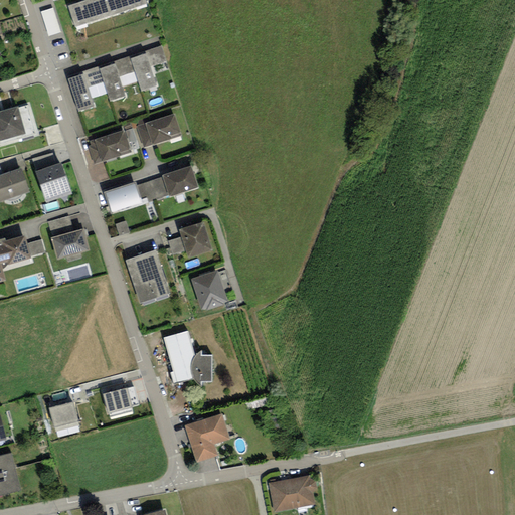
[(145,0),(77,0),(68,3),(75,26),(147,2),(145,0)]
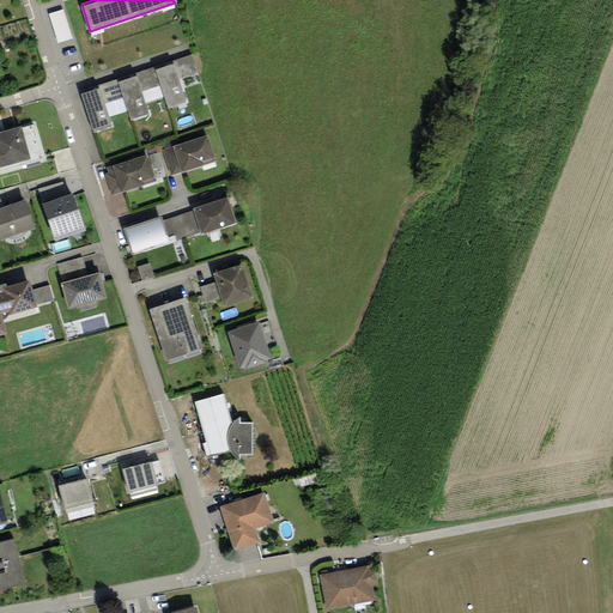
[(59,46),(72,42),(66,12),(52,16),(59,46)]
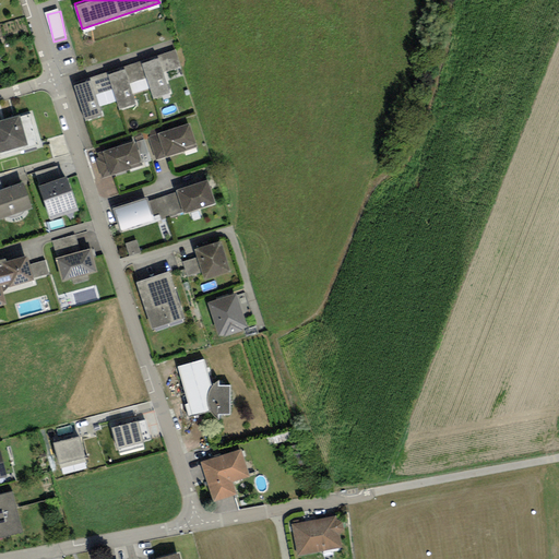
[(177,49),(73,83),(85,120),(104,115),(96,93),(113,87),(120,108),(138,103),(130,82),(147,76),(154,97),(170,92),(164,71),(182,64),(177,49)]
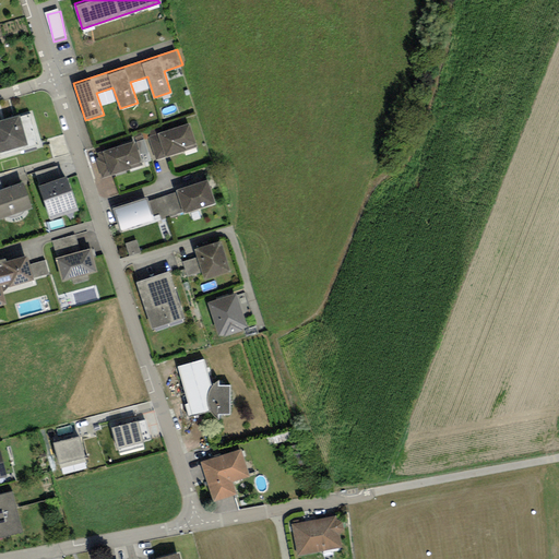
[(20,113),(0,117),(0,156),(39,145),(30,113),(21,116),(20,113)]
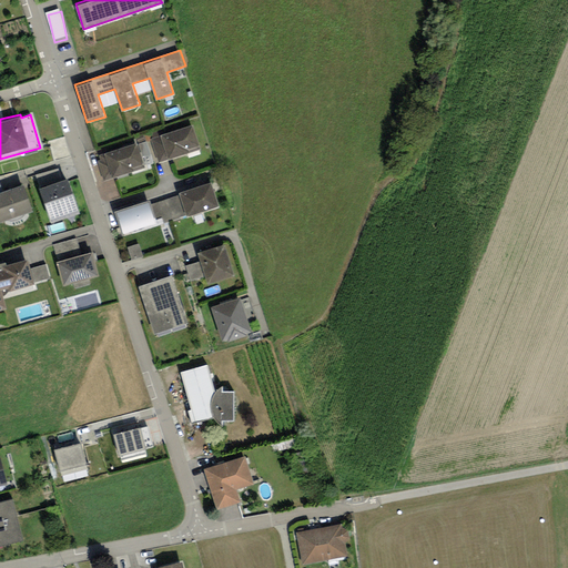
[(192,123),(160,133),(161,135),(151,139),(159,162),(171,159),(171,156),(200,148),(192,123)]
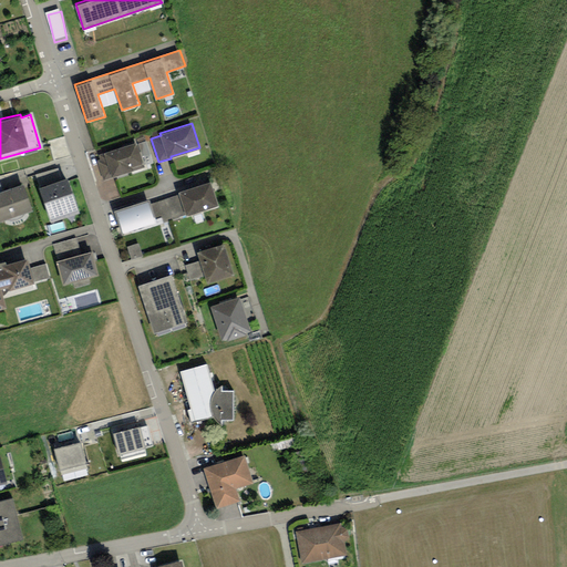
[(136,141),(105,151),(105,153),(95,156),(103,181),(116,176),(115,174),(144,165),(136,141)]
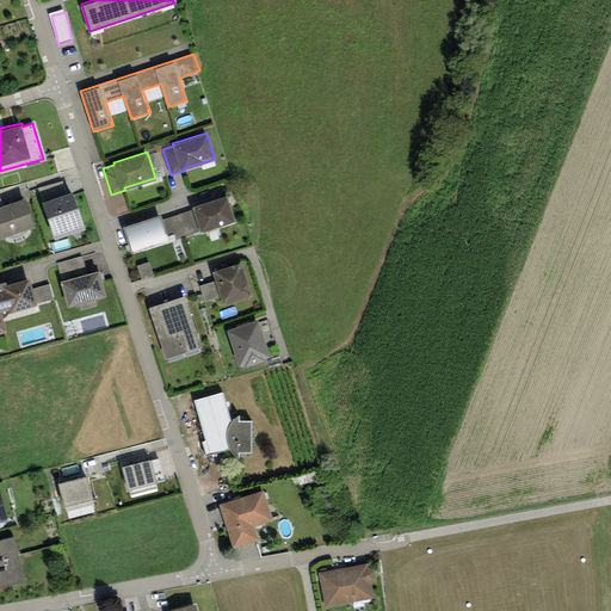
[(73,190),(42,201),(54,238),(85,227),(73,190)]
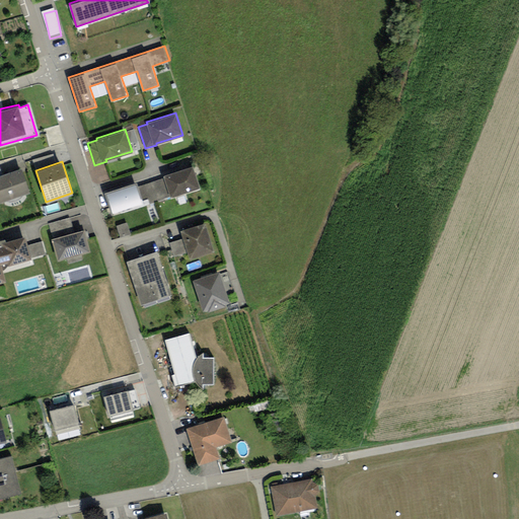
[(193,164),(163,174),(170,196),(200,187),(193,164)]
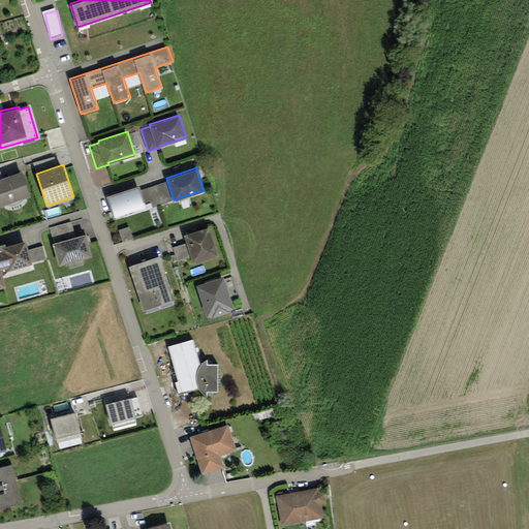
[(22,170),(0,178),(0,206),(30,195),(22,170)]
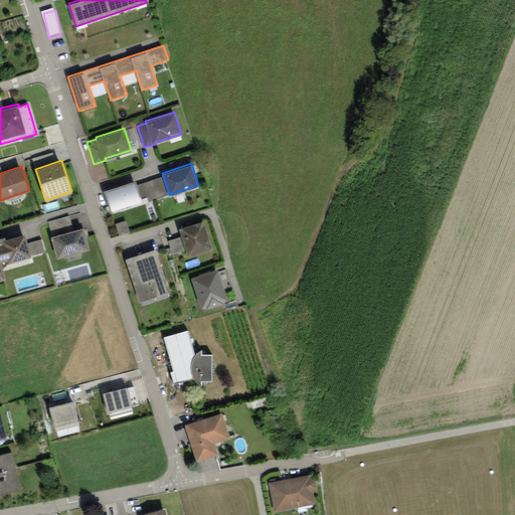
[(103,190),(111,213),(143,202),(135,180),(103,190)]
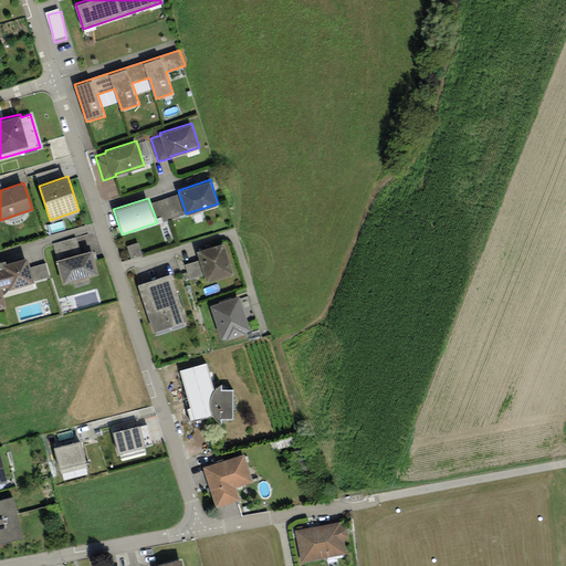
[(133,262),(145,259),(140,245),(129,249),(133,262)]
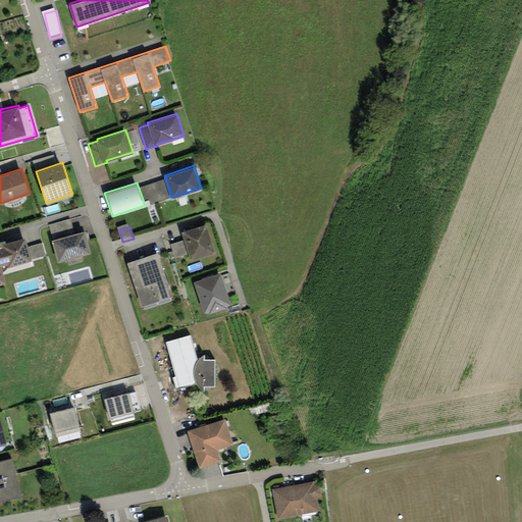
[(209,226),(186,233),(195,261),(217,254),(209,226)]
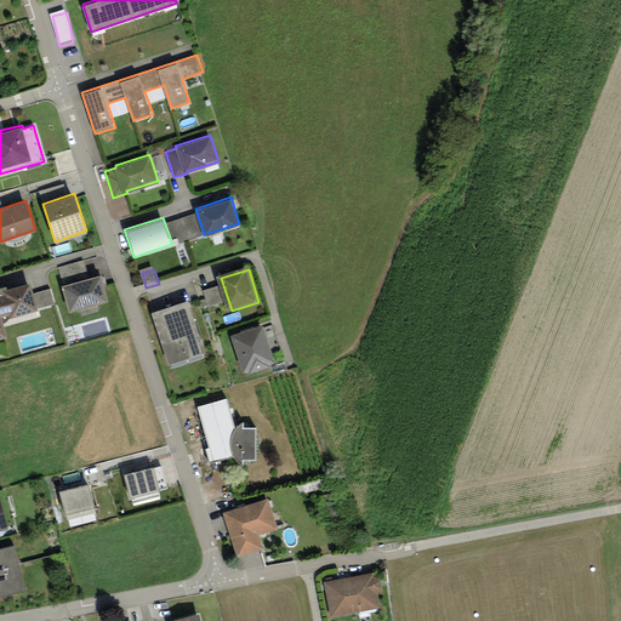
[(101,275),(63,285),(70,311),(107,300),(101,275)]
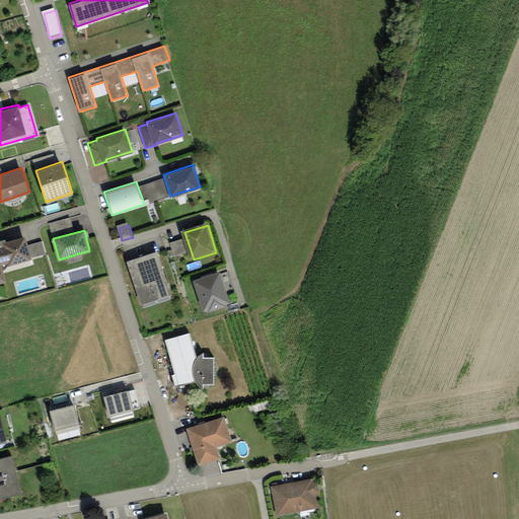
[(24,234),(0,240),(0,280),(6,279),(2,266),(30,257),(24,234)]
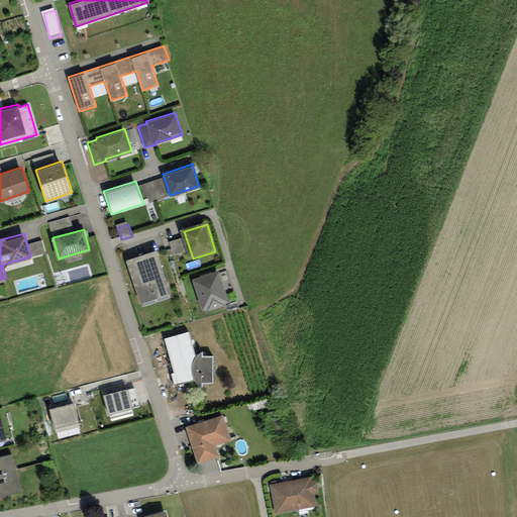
[(175,257),(187,254),(183,240),(171,244),(175,257)]
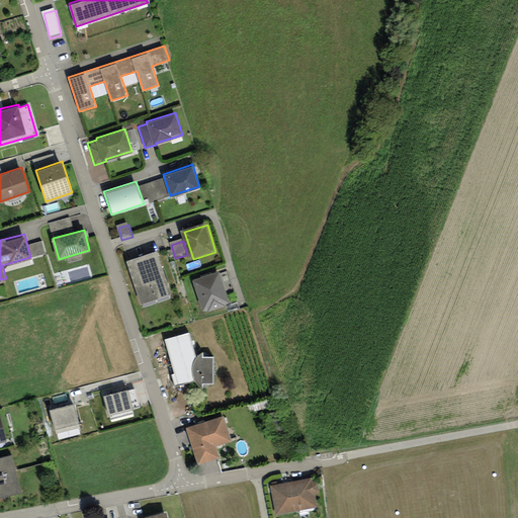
[(159,253),(130,263),(144,304),(173,294),(159,253)]
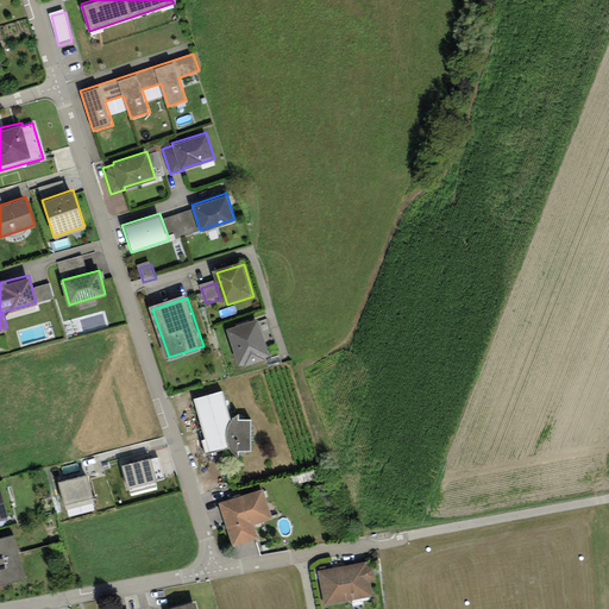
[(259,321),(233,331),(245,365),(271,357),(259,321)]
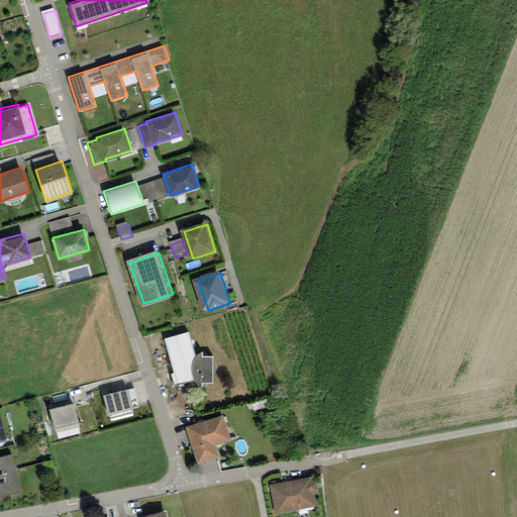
[(172,373),(176,386),(196,380),(195,379),(193,376),(192,372),(191,368),(192,365),(194,360),(195,356),(196,354),(189,330),(165,337),(175,372),(172,373)]
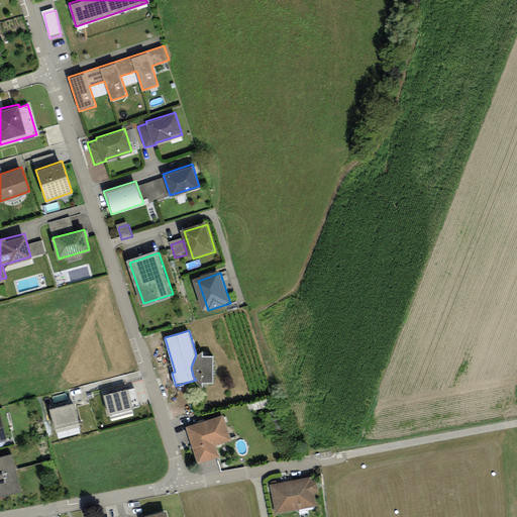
[(202,349),(196,354),(195,356),(194,360),(192,365),(191,368),(192,372),(193,376),(195,379),(196,380),(197,382),(200,384),(202,386),(202,382),(213,381),(213,355),(202,355),(202,349)]
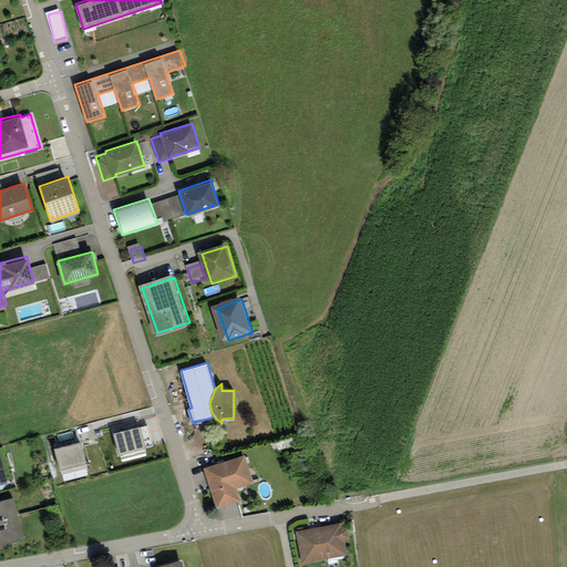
[(140,425),(113,432),(121,459),(147,452),(140,425)]
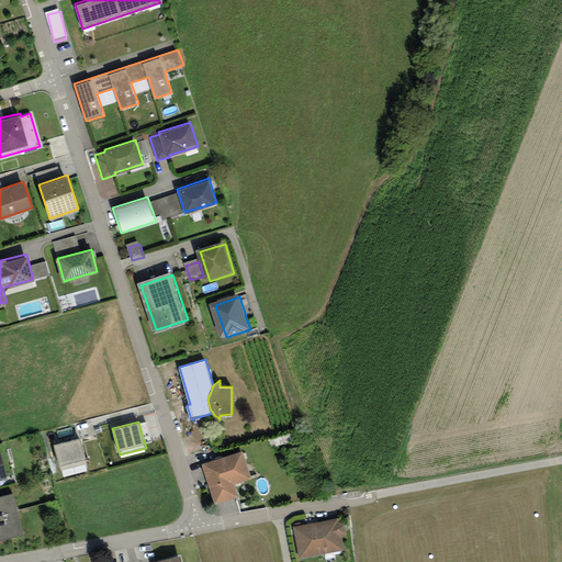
[(80,437),(54,444),(59,464),(86,458),(80,437)]
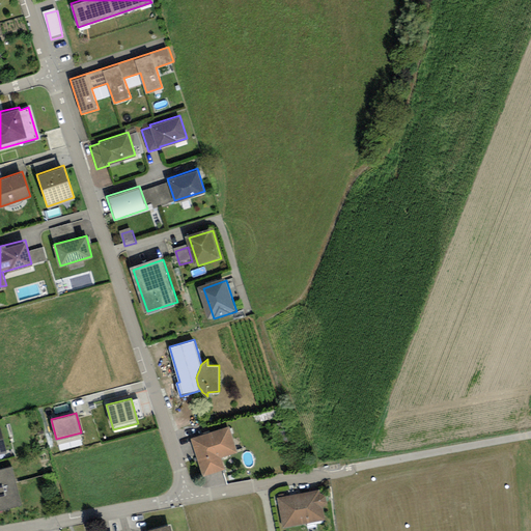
[(229,424),(191,437),(202,474),(224,468),(221,456),(238,451),(229,424)]
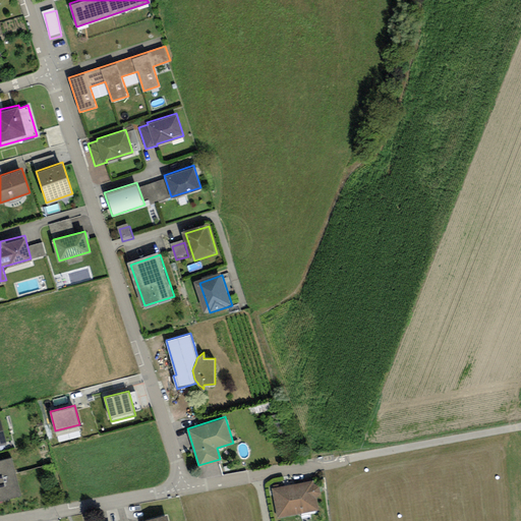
[(10,456),(0,459),(0,499),(20,495),(10,456)]
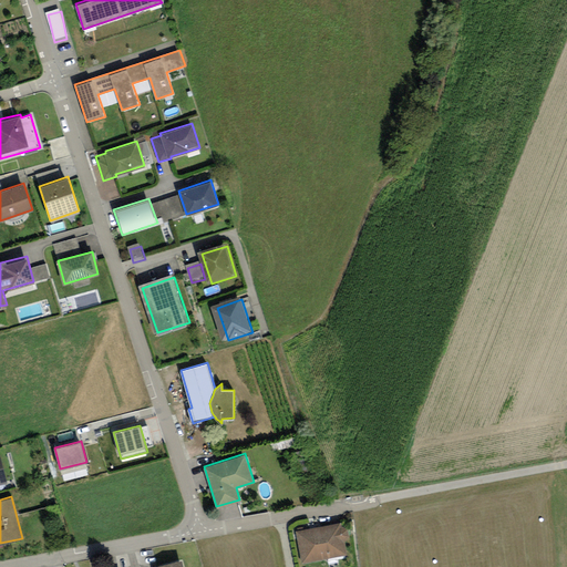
[(295,531),(301,563),(347,554),(340,522),(295,531)]
